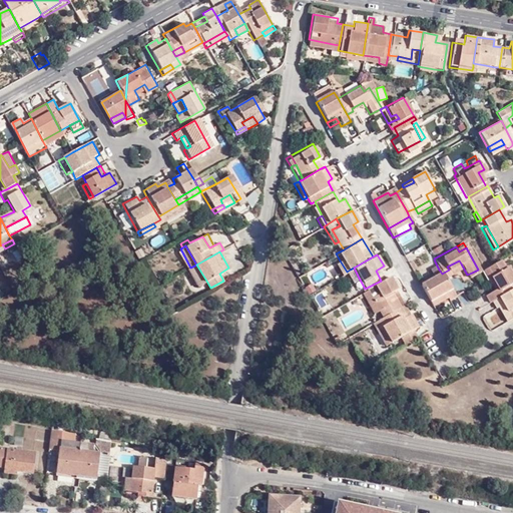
[(498,258),(491,262),(486,265),(494,279),(498,286),(485,292),(489,299),(511,287),(509,283),(511,282),(508,276),(511,274),(506,266),(503,267),(498,258)]
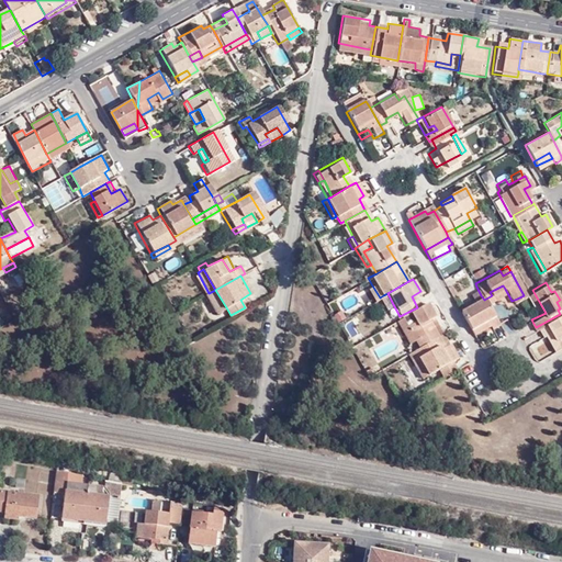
[(372,302),(380,298),(372,285),(366,290),(372,302)]
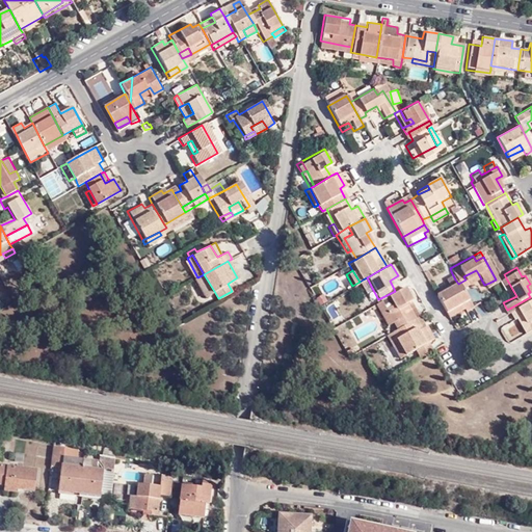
[(476,270),(463,276),(466,280),(478,273),(476,270)]
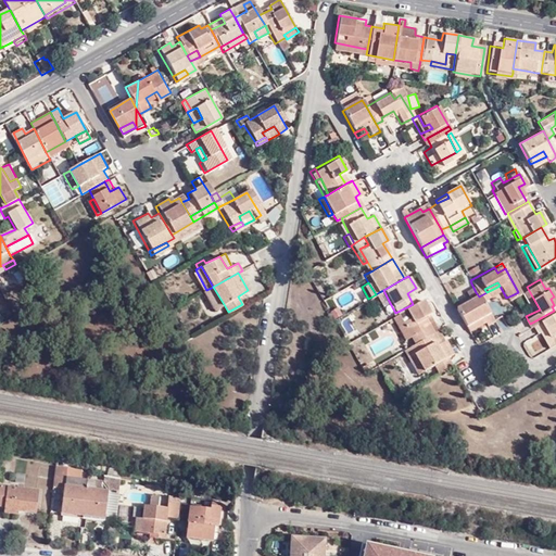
[(463,289),(467,297),(476,292),(471,283),(463,289)]
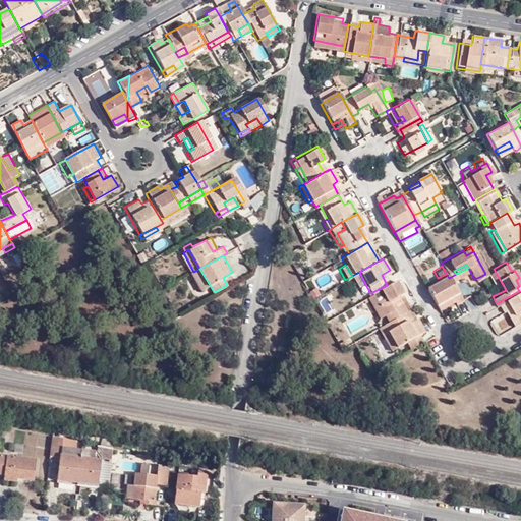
[(210,285),(199,269),(193,272),(192,273),(201,289),(210,285)]
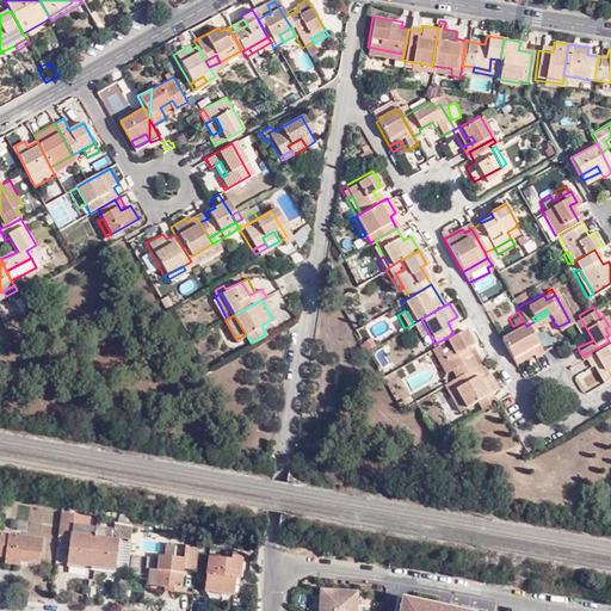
[(584,334),(588,332),(579,315),(574,318),(584,334)]
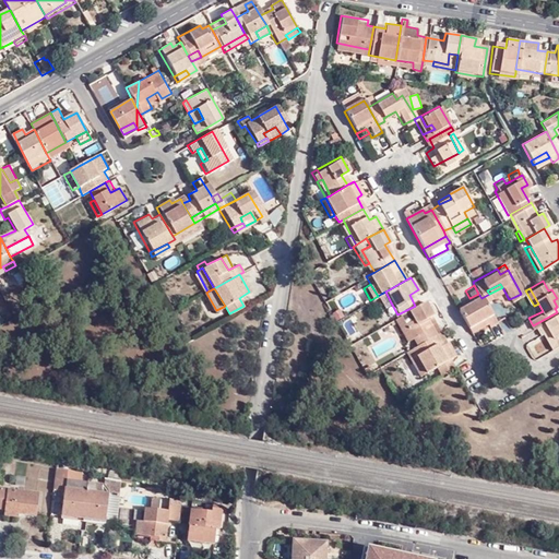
[(391,302),(385,292),(381,294),(387,305),(391,302)]
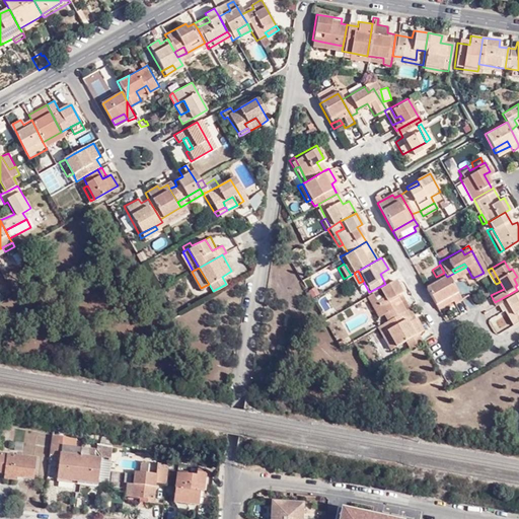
[(457,297),(447,277),(444,273),(436,277),(422,285),(431,301),(442,296),(440,292),(443,290),(448,298),(450,301),(457,297)]
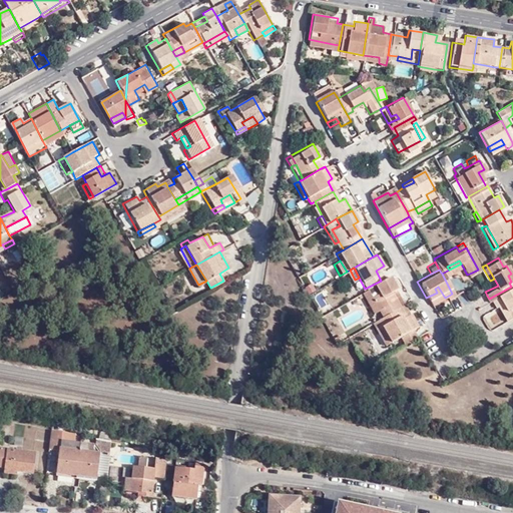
[(381,281),(365,289),(361,292),(364,299),(370,296),(377,308),(381,317),(399,307),(391,293),(396,290),(389,277),(381,281)]
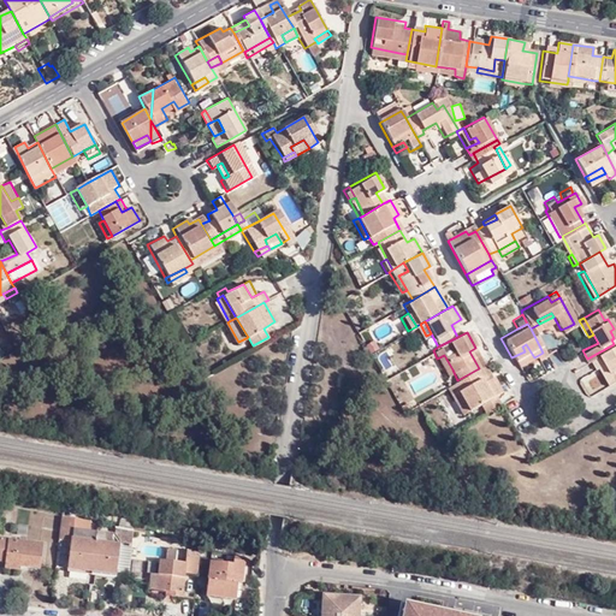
[(615,375),(615,343),(592,357),(599,369),(600,369),(608,366),(615,377),(615,375)]
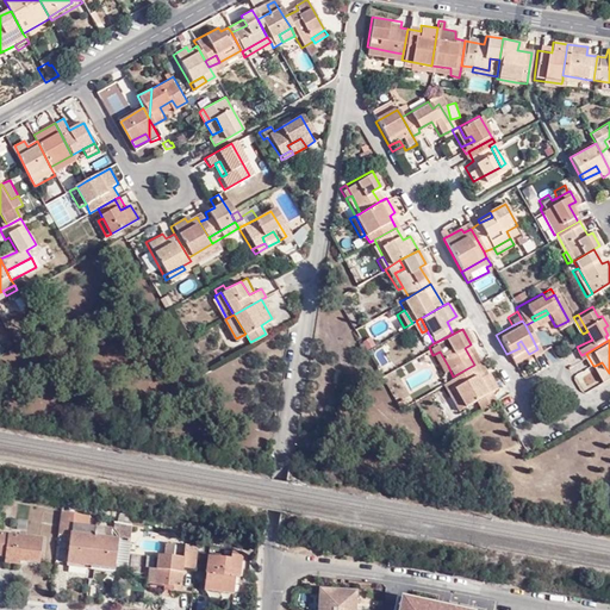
[(517,343),(520,348),(506,354),(510,361),(527,350),(521,341),(517,343)]
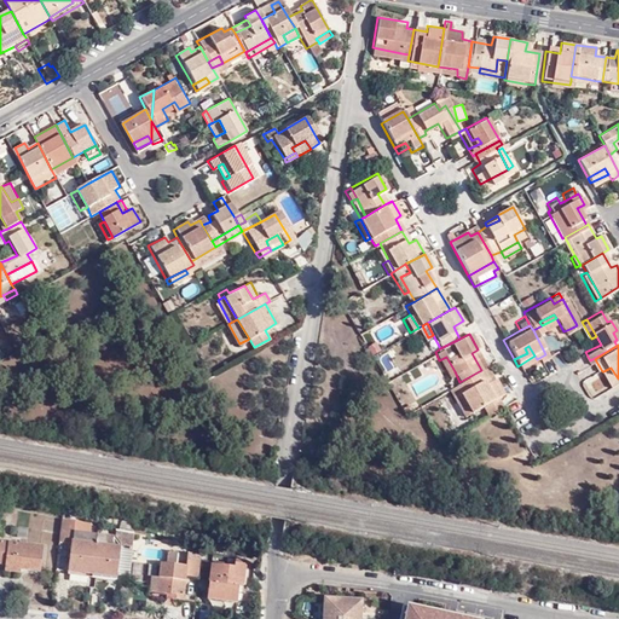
[(472,353),(481,370),(486,368),(478,350),(472,353)]
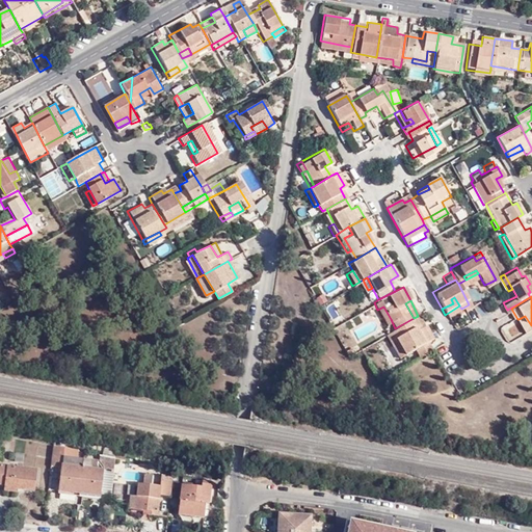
[(391,319),(383,307),(377,310),(384,323),(391,319)]
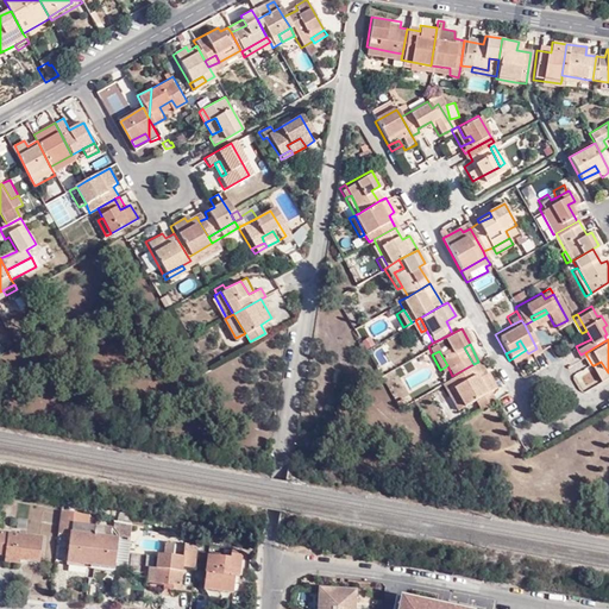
[(478,362),(473,364),(481,377),(485,375),(478,362)]
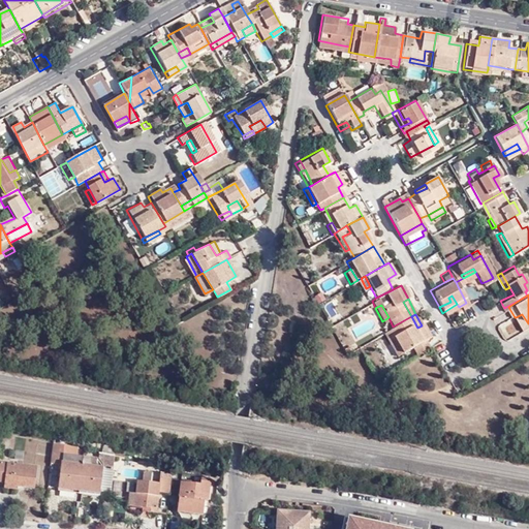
[(522,328),(528,323),(522,314),(516,317),(522,328)]
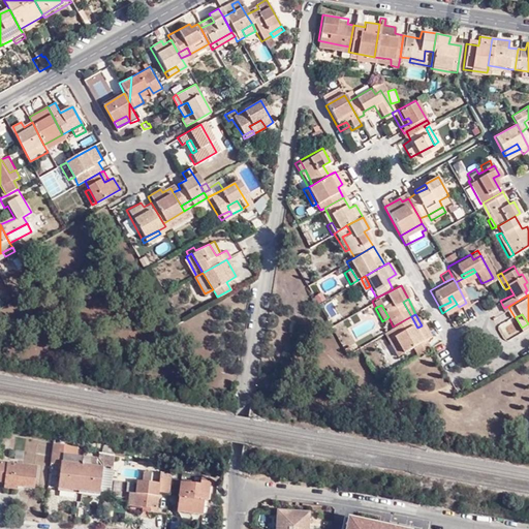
[(411,316),(393,327),(385,331),(399,355),(411,348),(414,353),(428,346),(425,341),(429,339),(422,325),(417,328),(411,316)]
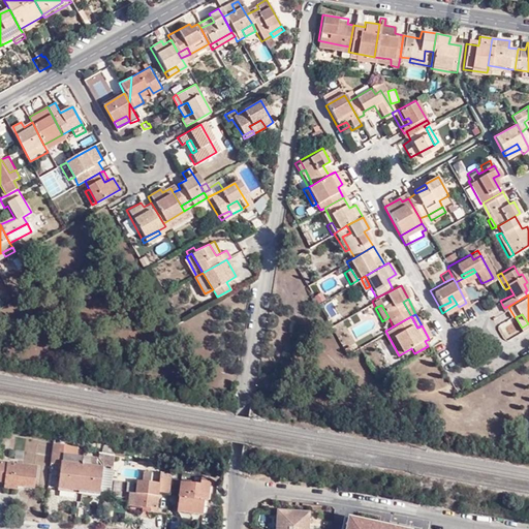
[(399,355),(385,331),(380,334),(394,359),(399,355)]
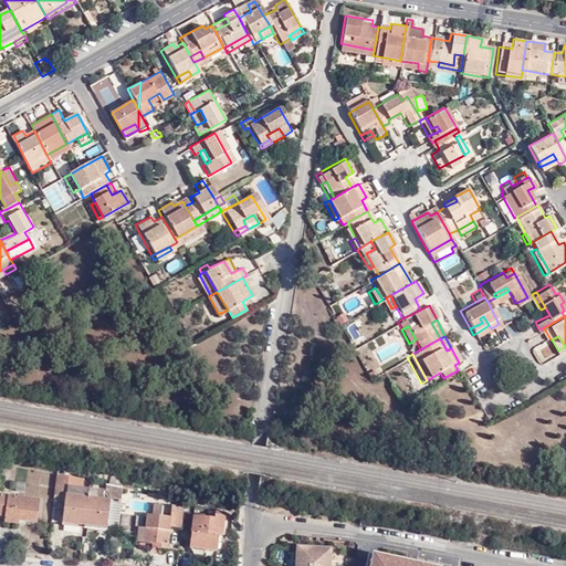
[(71,485),(72,474),(59,472),(55,495),(67,498),(64,523),(107,530),(111,500),(105,499),(87,498),(70,495),(71,485)]
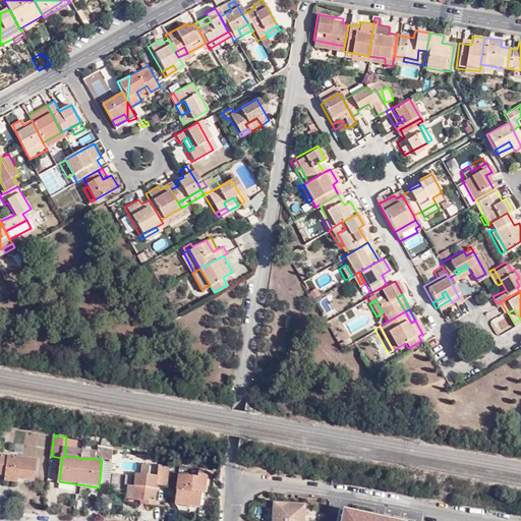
[(25,446),(17,445),(16,453),(24,454),(25,446)]
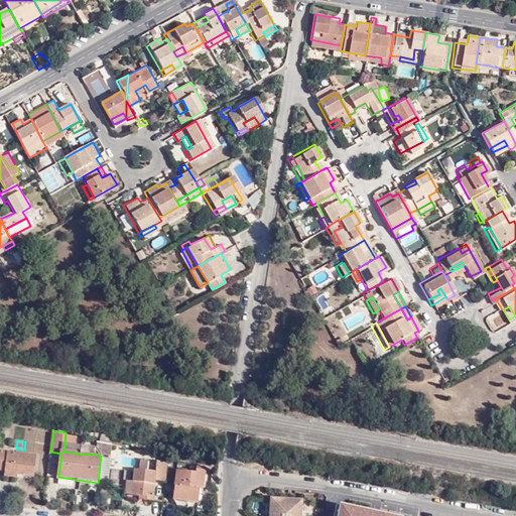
[(113,443),(101,440),(100,445),(106,446),(106,449),(111,450),(113,443)]
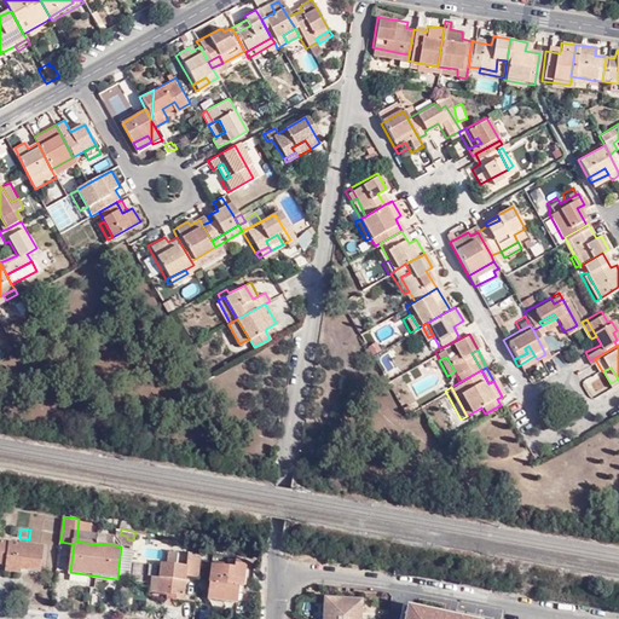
[(96,544),(96,533),(77,531),(76,542),(96,544)]
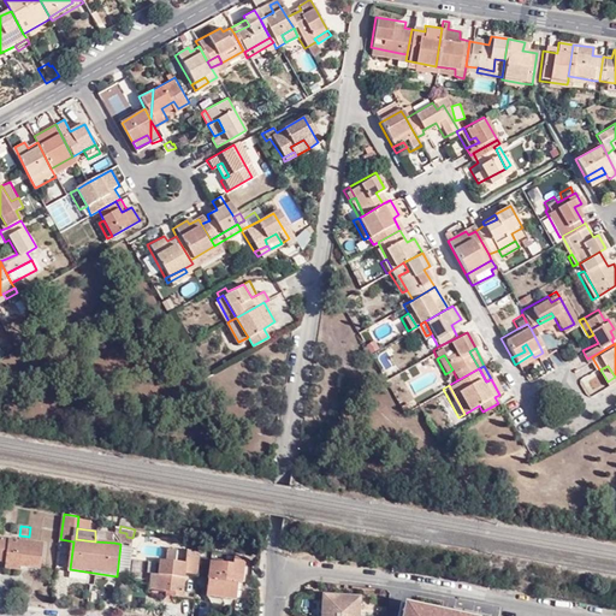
[(0,537),(0,561),(5,562),(5,564),(21,566),(21,567),(40,569),(43,544),(0,537)]
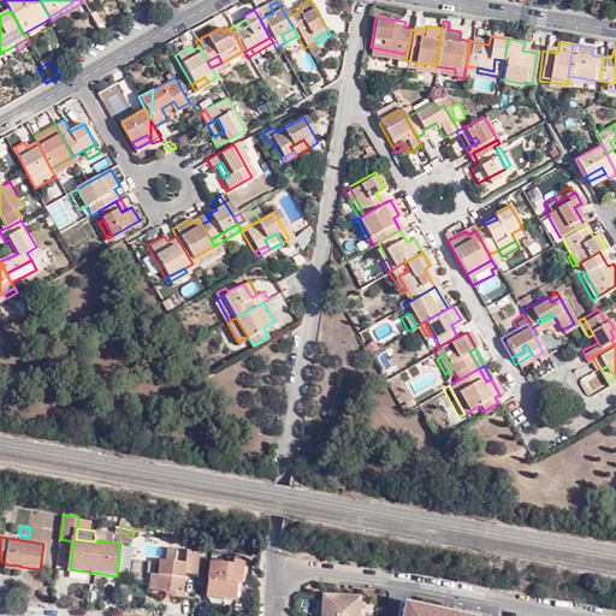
[(182,576),(195,578),(199,554),(188,554),(188,561),(183,560),(182,567),(160,564),(154,564),(152,590),(169,591),(167,596),(178,597),(182,576)]
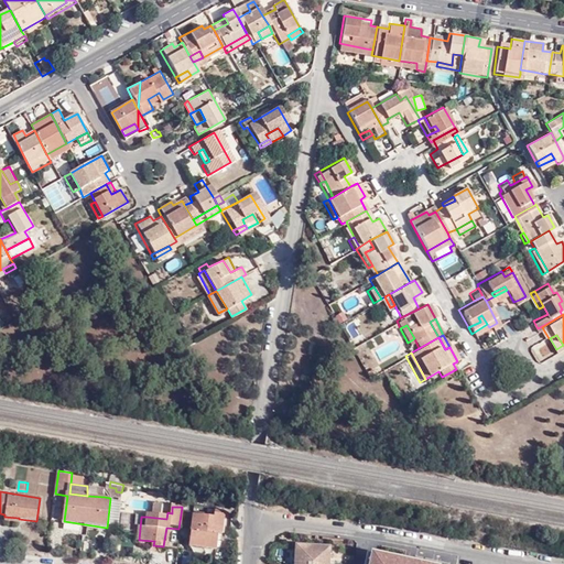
[(210,516),(193,513),(188,544),(214,548),(216,533),(224,534),(226,513),(212,512),(210,516)]
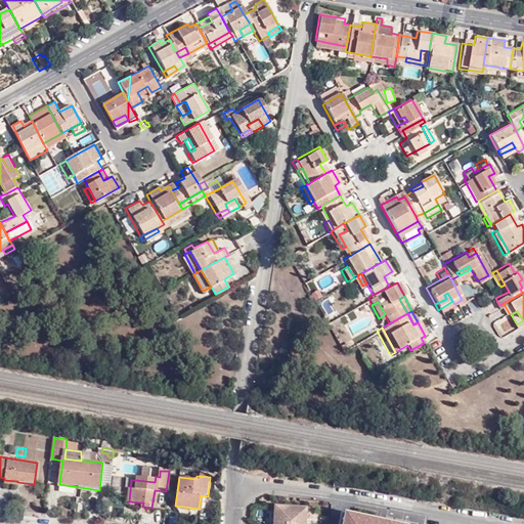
[(304,523),(305,506),(274,504),(273,516),(276,520),(274,521),(273,523),(304,523)]
